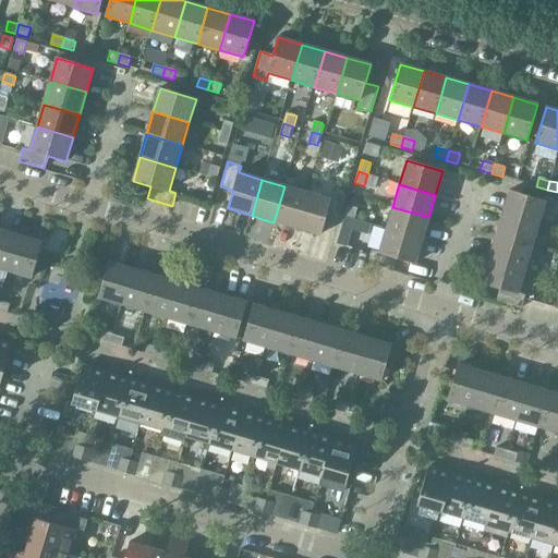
[(307,193),(284,186),(274,222),(296,229),(307,193)]
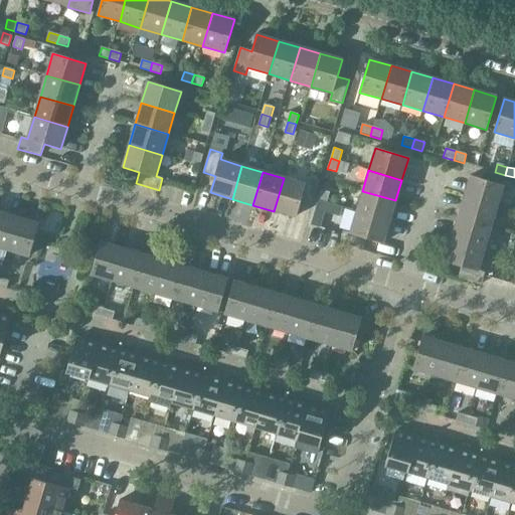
[(470,176),(464,198),(497,207),(503,186),(470,176)]
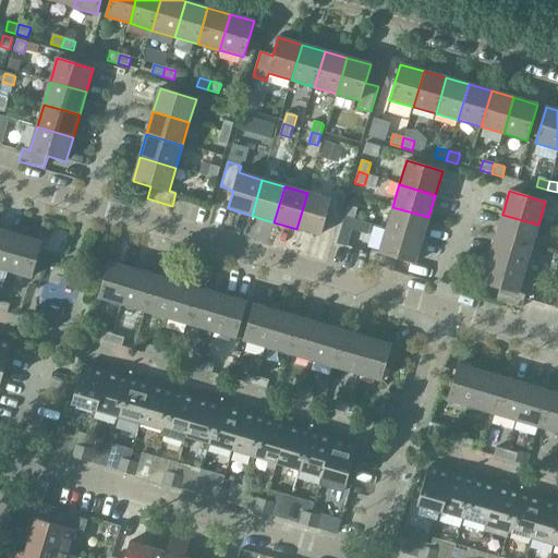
[(307,193),(296,229),(320,235),(326,218),(338,221),(346,196),(332,192),(330,199),(307,193)]
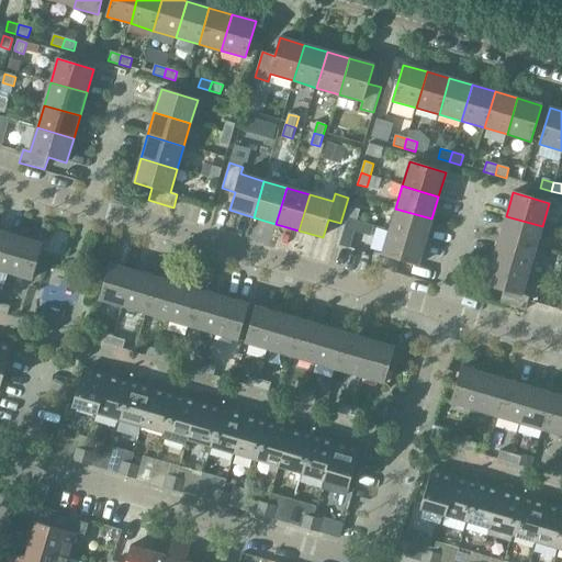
[(350,208),(347,218),(357,222),(360,210),(350,208)]
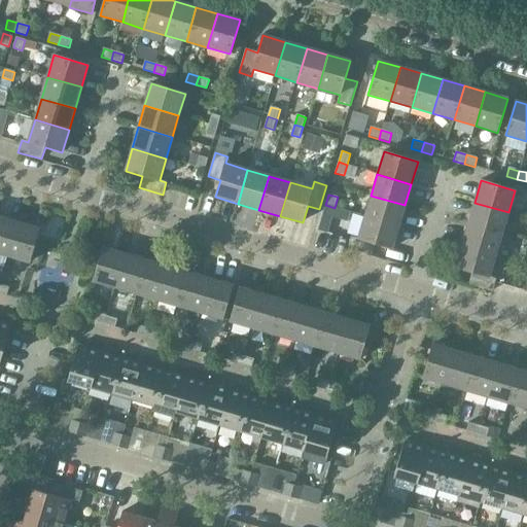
[(371,196),(364,217),(398,226),(405,205),(371,196)]
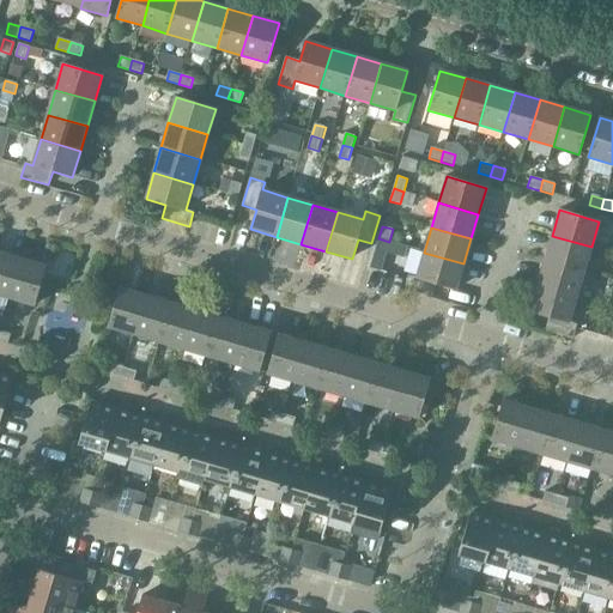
[(552,236),(545,260),(584,272),(592,247),(552,236)]
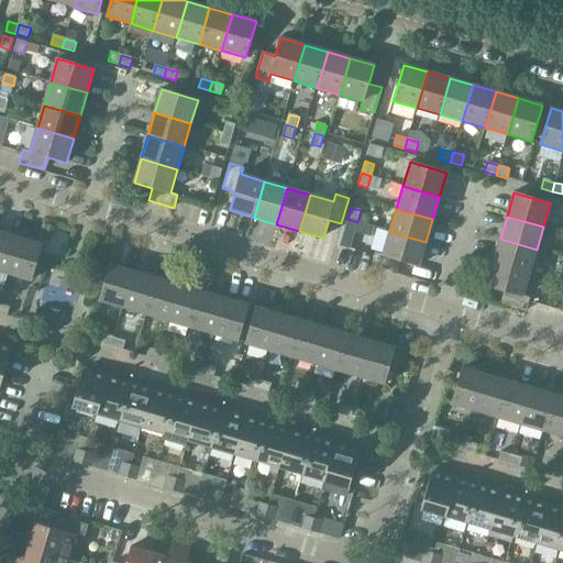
[(0,232),(0,271),(8,274),(19,238),(0,232)]
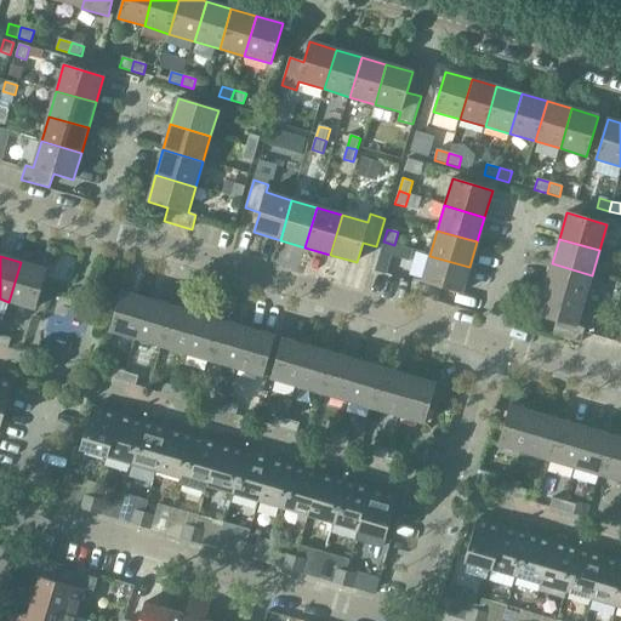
[(469,267),(429,256),(422,281),(414,279),(410,294),(438,302),(442,288),(462,294),(469,267)]
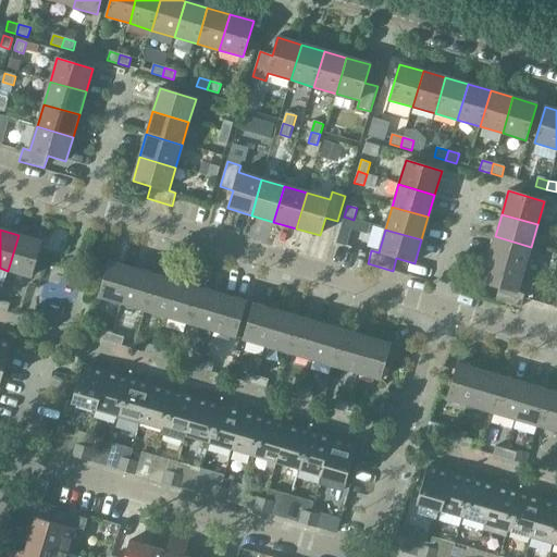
[(19,235),(8,271),(32,277),(41,242),(19,235)]
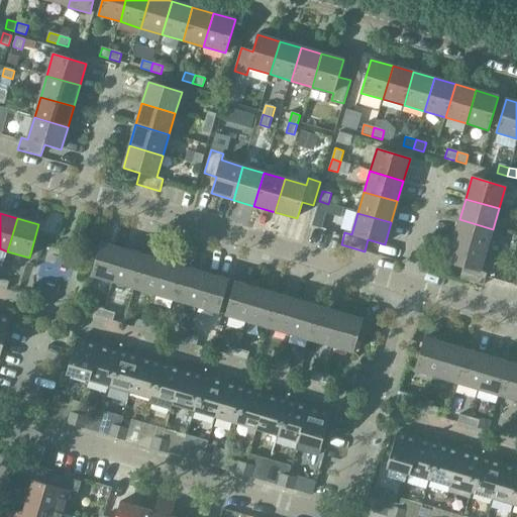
[(459,219),(453,240),(487,250),(493,229),(459,219)]
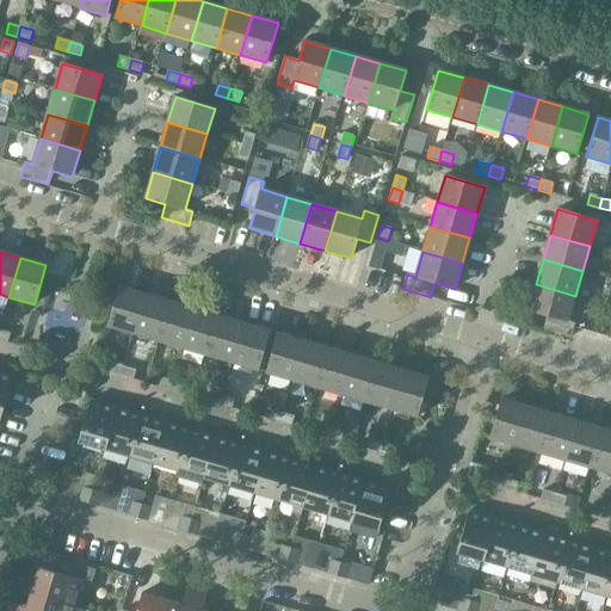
[(575,296),(536,284),(528,310),(548,316),(543,329),(571,338),(575,323),(567,321),(575,296)]
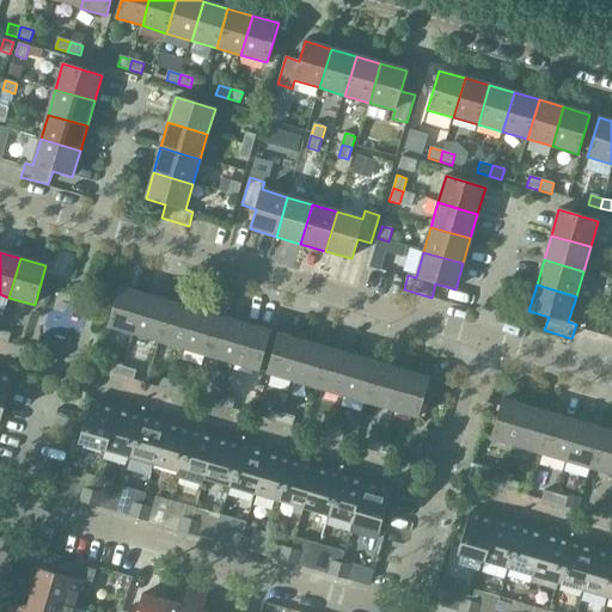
[(108,326),(134,335),(146,295),(120,287),(108,326)]
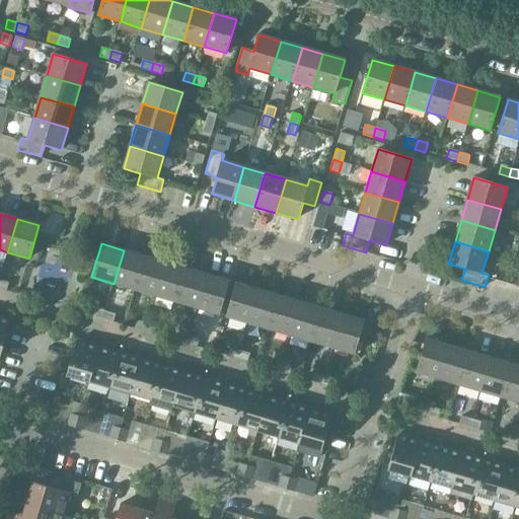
[(114,284),(135,290),(144,256),(124,250),(114,284)]
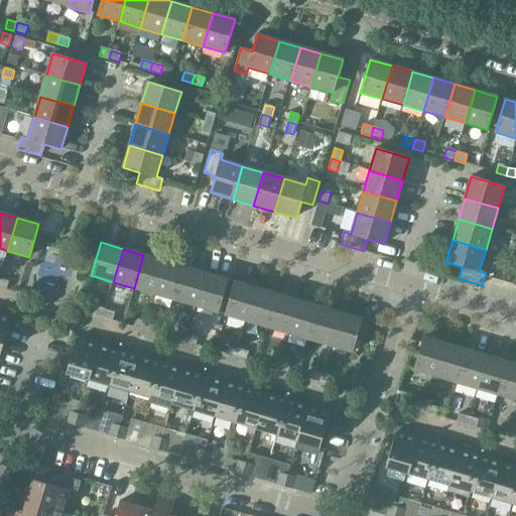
[(134,288),(153,294),(163,261),(143,255),(134,288)]
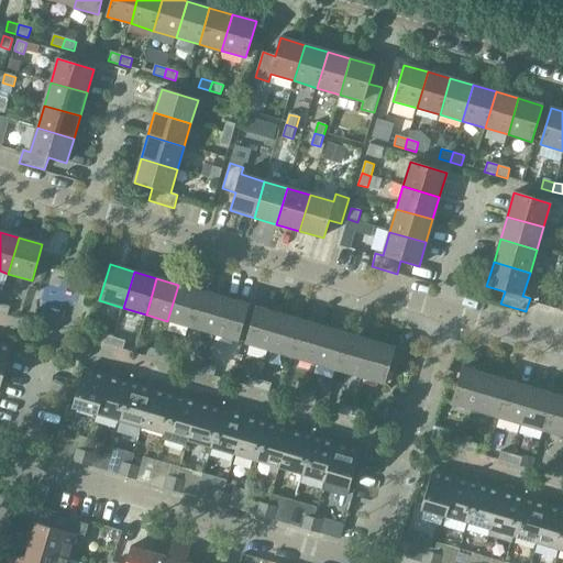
[(167,321),(191,328),(202,291),(178,285),(167,321)]
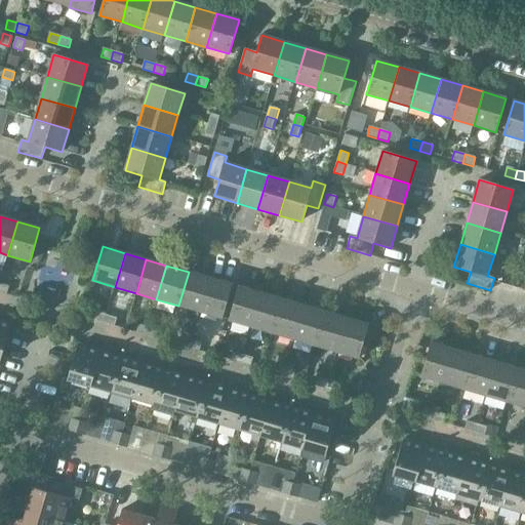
[(178,306),(200,312),(210,278),(189,272),(178,306)]
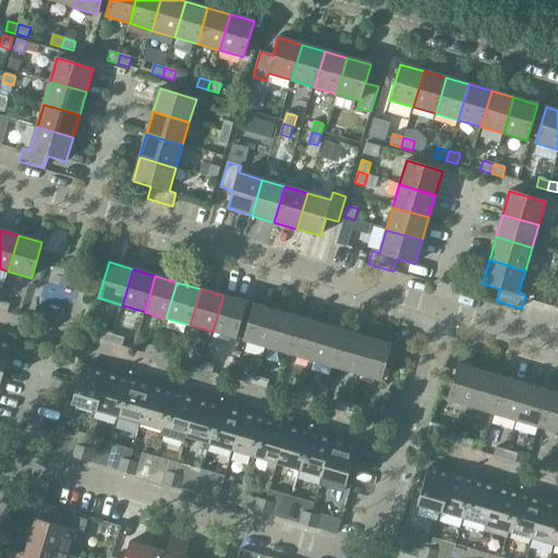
[(223,295),(213,331),(237,338),(246,302),(223,295)]
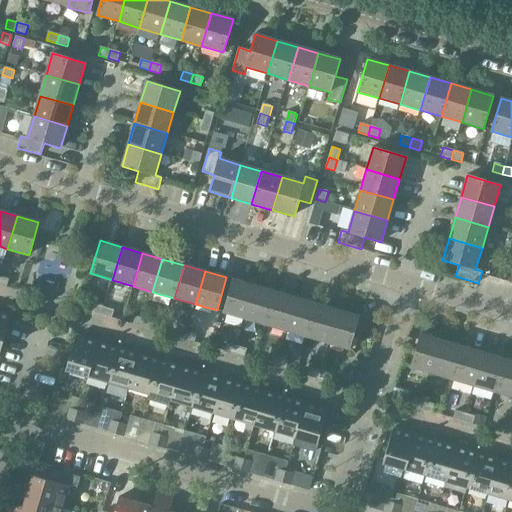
[(0,276),(0,285),(7,288),(9,279),(0,276)]
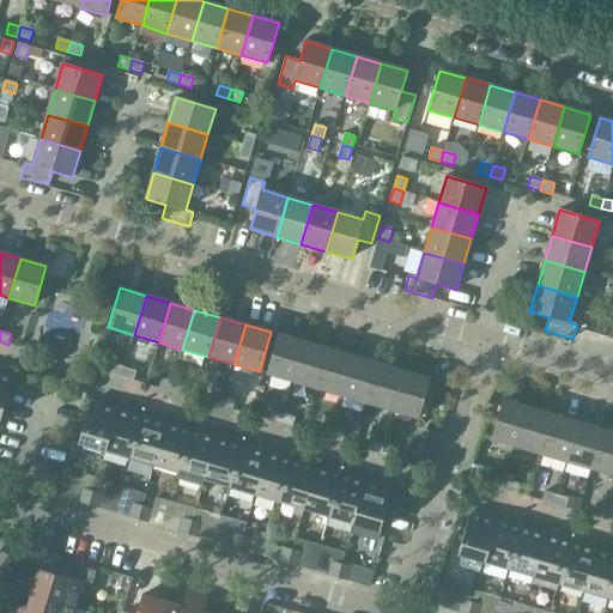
[(267,374),(293,382),(304,343),(279,334),(267,374)]
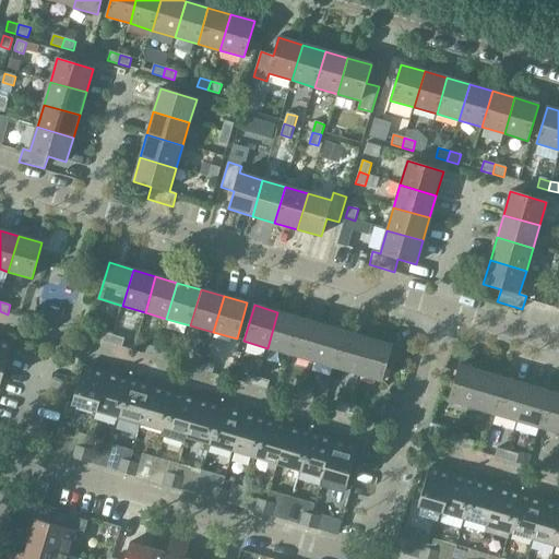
[(268,348),(289,355),(300,319),(277,312),(268,348)]
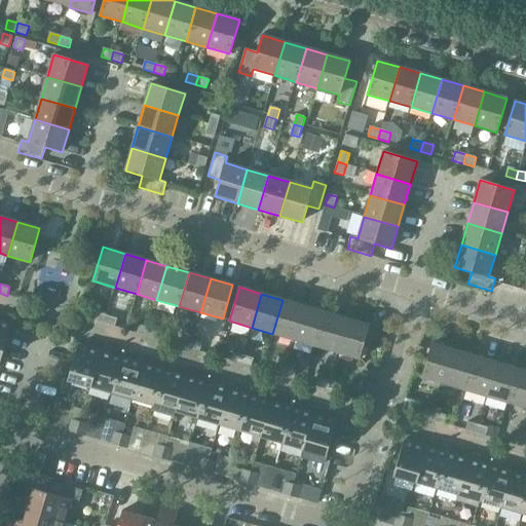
[(272,334),(294,340),(304,306),(283,300),(272,334)]
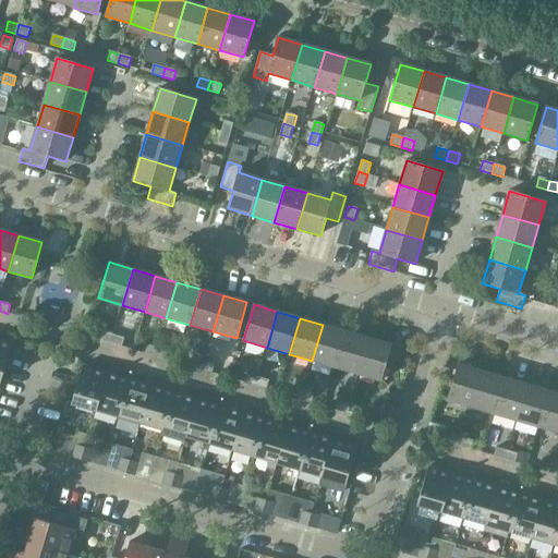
[(312,361),(335,367),(346,331),(323,325),(312,361)]
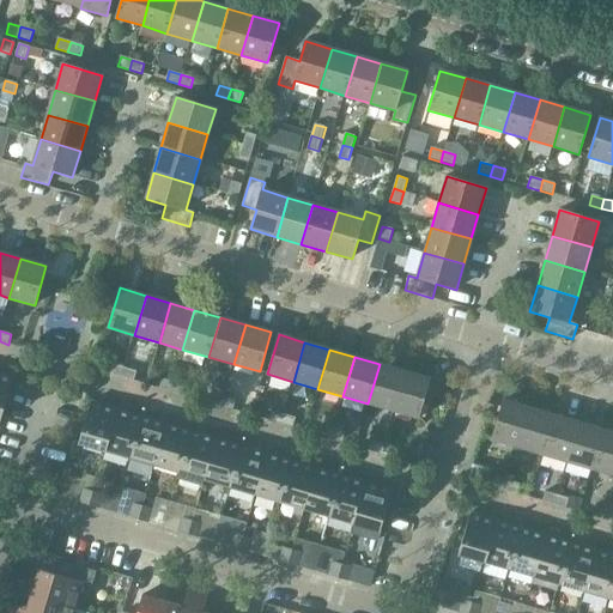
[(109,375),(121,378),(125,368),(113,364),(109,375)]
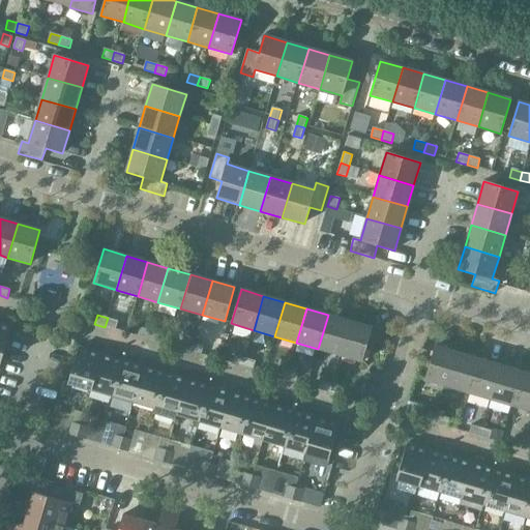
[(328,315),(318,349),(340,355),(349,321),(328,315)]
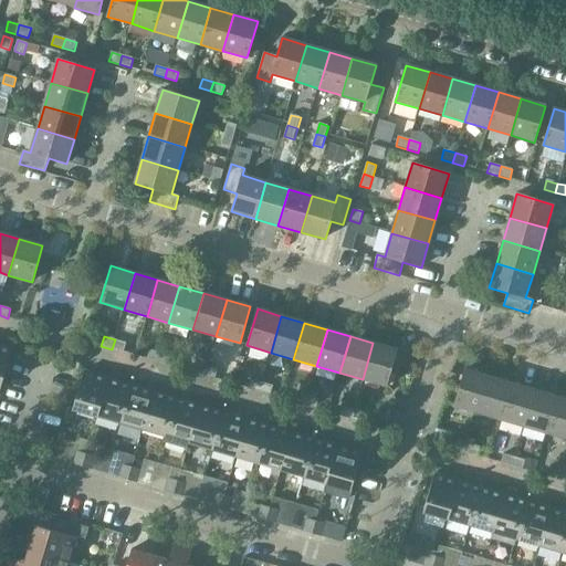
[(115,339),(112,349),(124,353),(126,343),(115,339)]
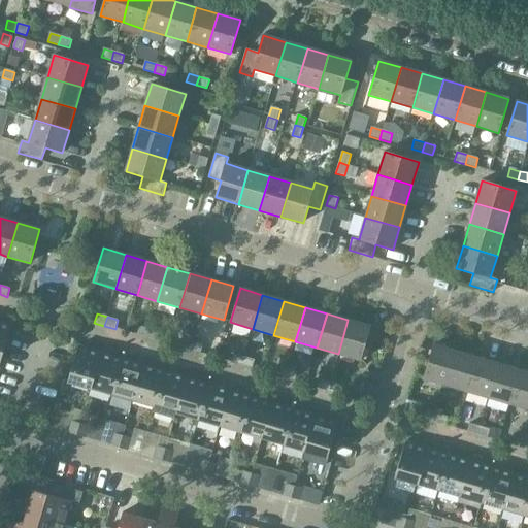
[(348,320),(338,354),(360,360),(370,326),(348,320)]
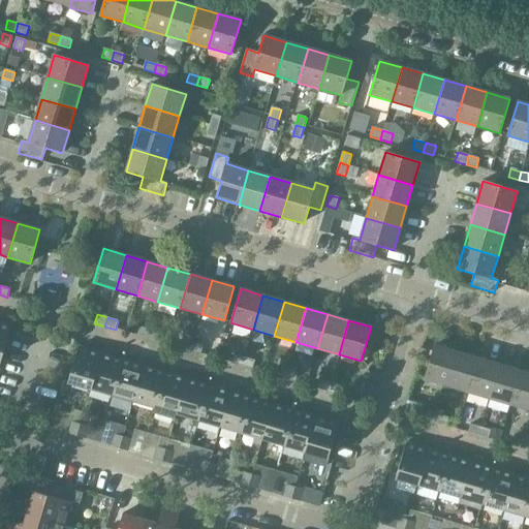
[(0,323),(0,365),(11,328),(0,323)]
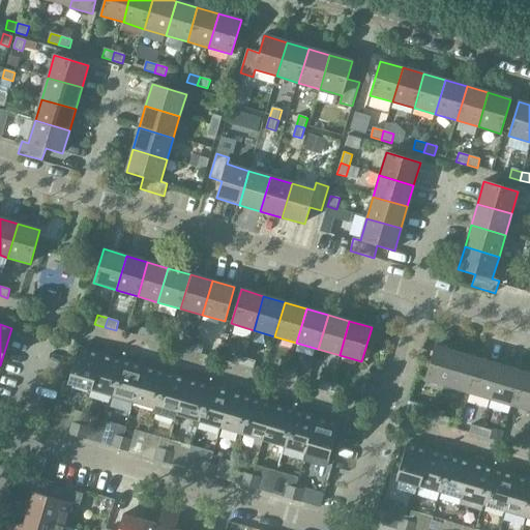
[(138,336),(148,340),(150,331),(140,328),(138,336)]
